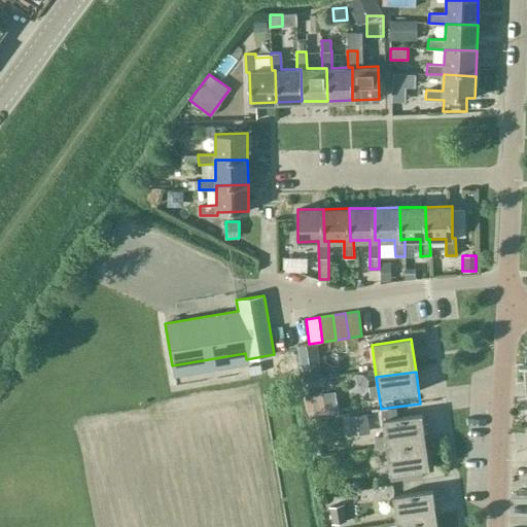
[(381,409),(385,441),(424,435),(420,403),(381,409)]
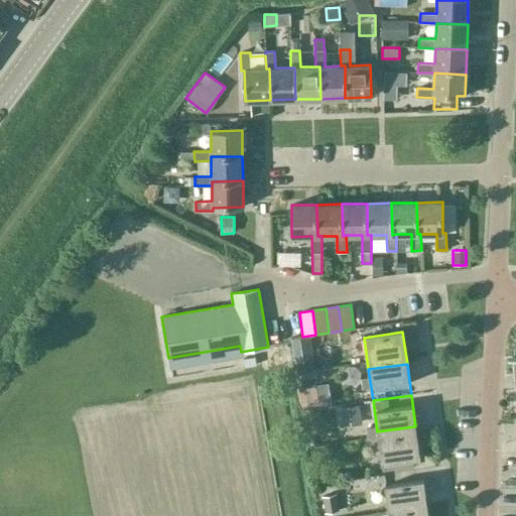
[(362,423),(359,404),(338,407),(341,426),(362,423)]
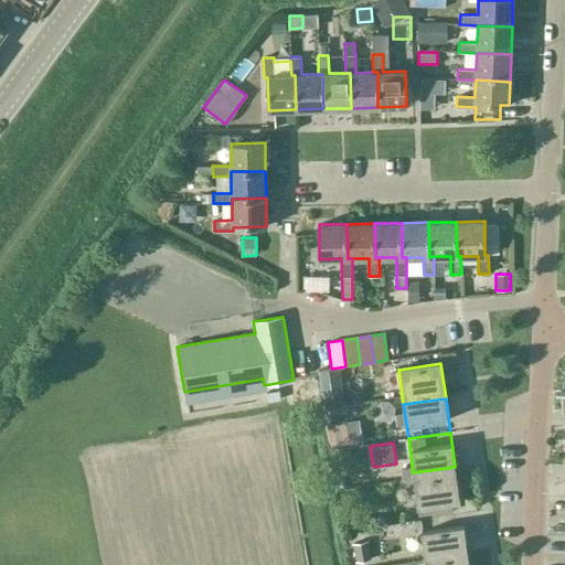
[(455,467),(413,472),(417,508),(460,501),(455,467)]
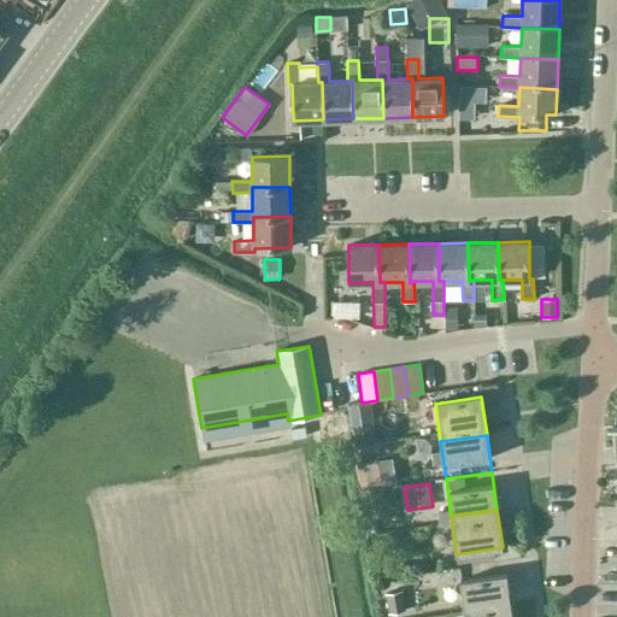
[(464,615),(511,607),(506,577),(460,585),(464,615)]
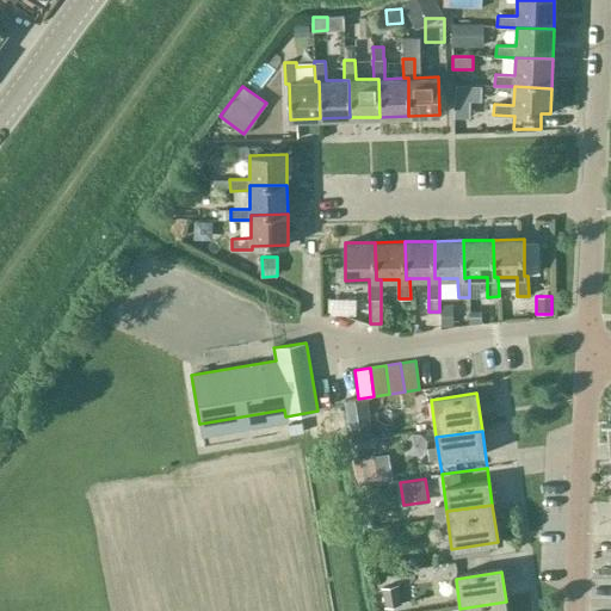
[(401,604),(397,584),(382,587),(386,608),(401,604)]
